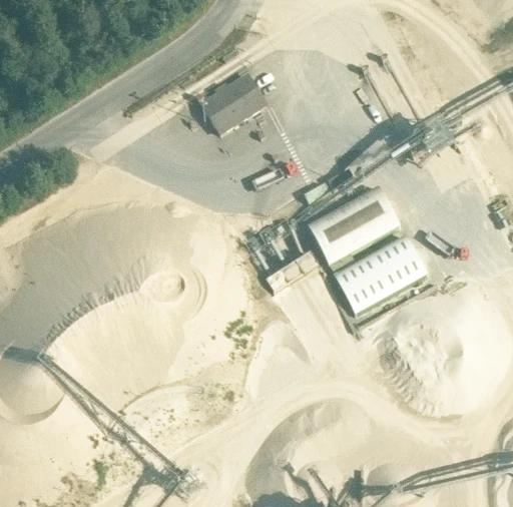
[(248,74),(202,104),(220,132),(267,102),(248,74)]
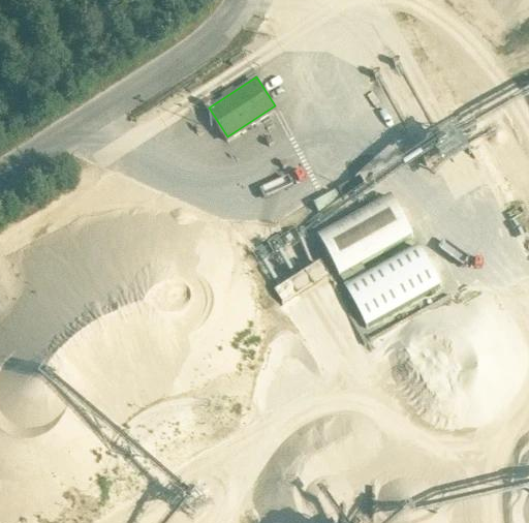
[(361,172),(339,184),(344,194),(366,182),(361,172)]
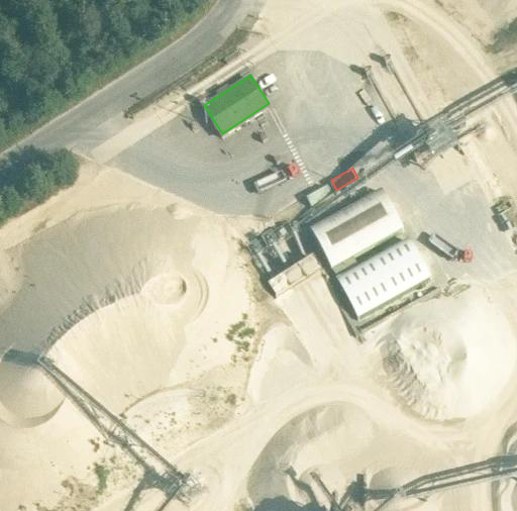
[(328,182),(307,194),(311,202),(332,191),(328,182)]
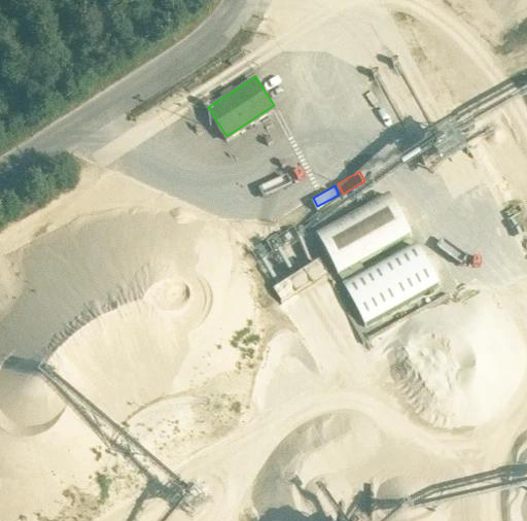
[(389,192),(316,232),(339,272),(412,232),(389,192)]
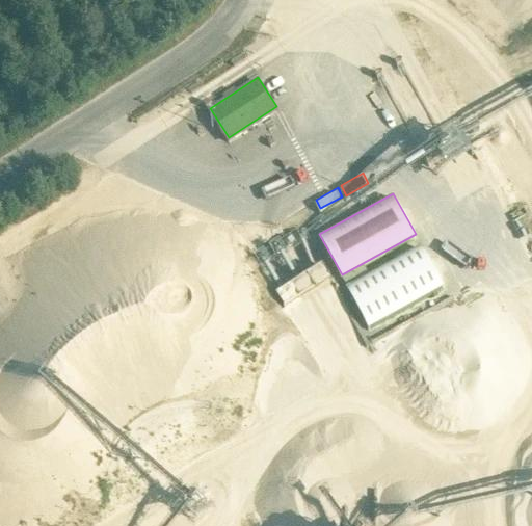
[(422,244),(347,286),(369,325),(444,285),(422,244)]
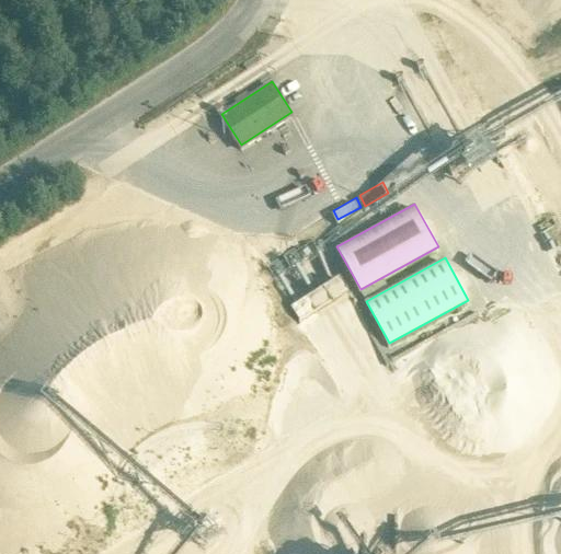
[(333,296),(351,287),(345,276),(327,285),(333,296)]
